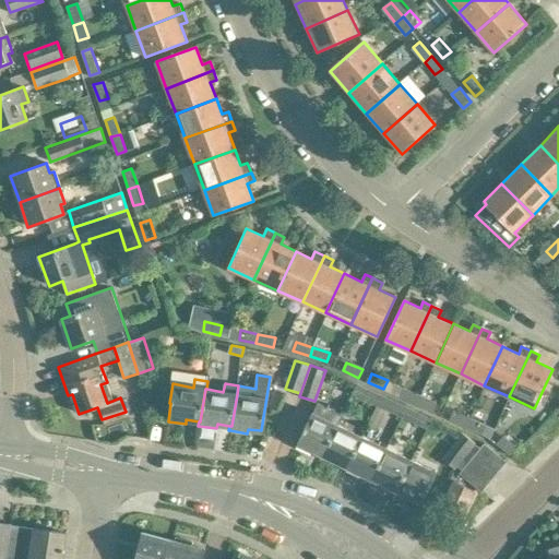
[(416,404),(420,395),(404,389),(401,396),(416,404)]
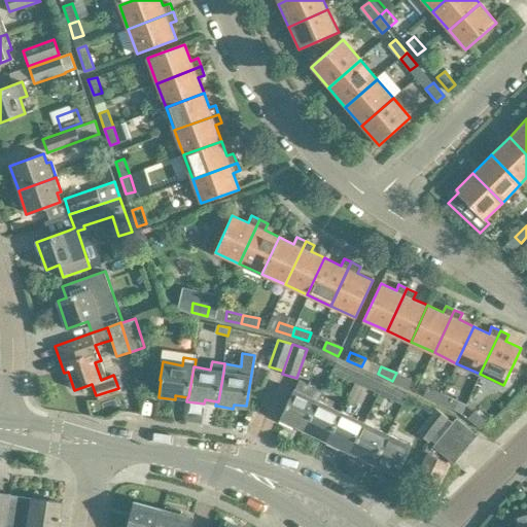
[(348,369),(344,377),(355,382),(360,374),(348,369)]
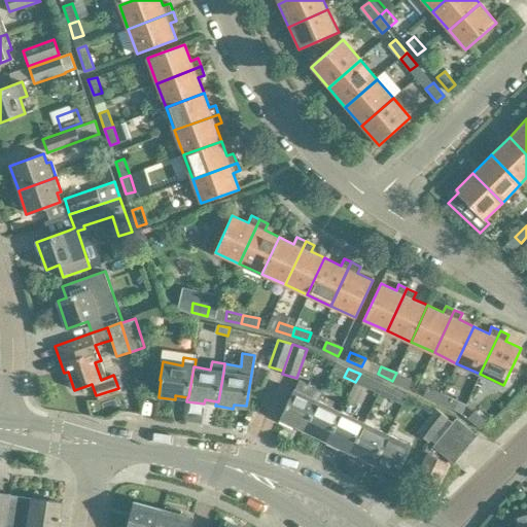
[(409,388),(412,380),(396,373),(392,381),(409,388)]
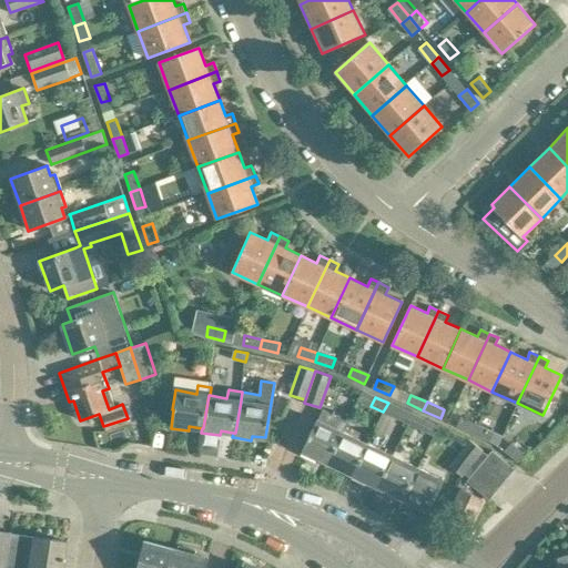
[(327,464),(343,432),(348,421),(324,408),(320,419),(317,419),(301,455),(315,463),(317,459),(327,464)]
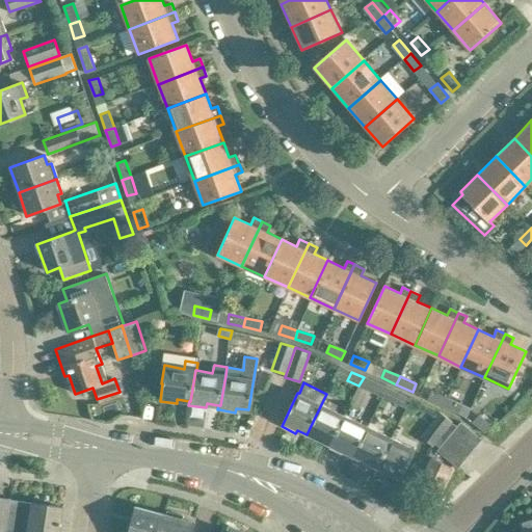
[(375,382),(371,391),(383,397),(388,388),(375,382)]
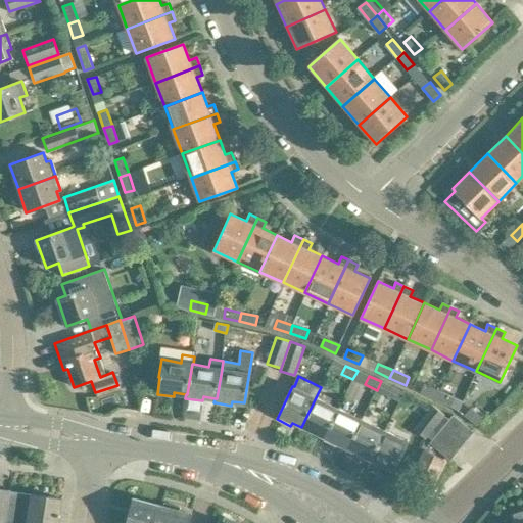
[(403,391),(381,381),(377,390),(399,400),(403,391)]
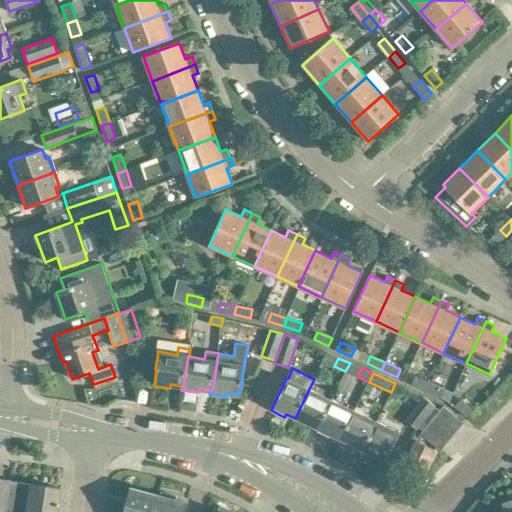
[(427,390),(430,382),(416,376),(412,384),(427,390)]
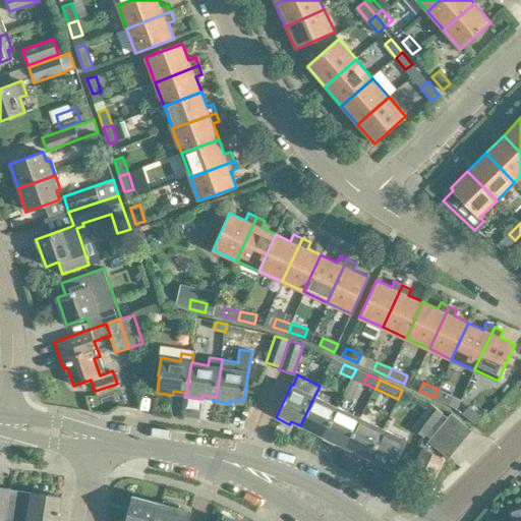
[(453,396),(438,389),(435,397),(450,404),(453,396)]
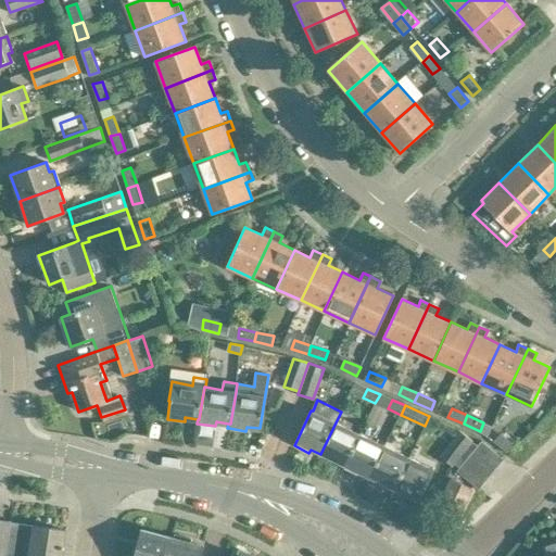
[(344,466),(361,433),(336,422),(320,454),(318,457),(333,464),(335,460),(344,466)]
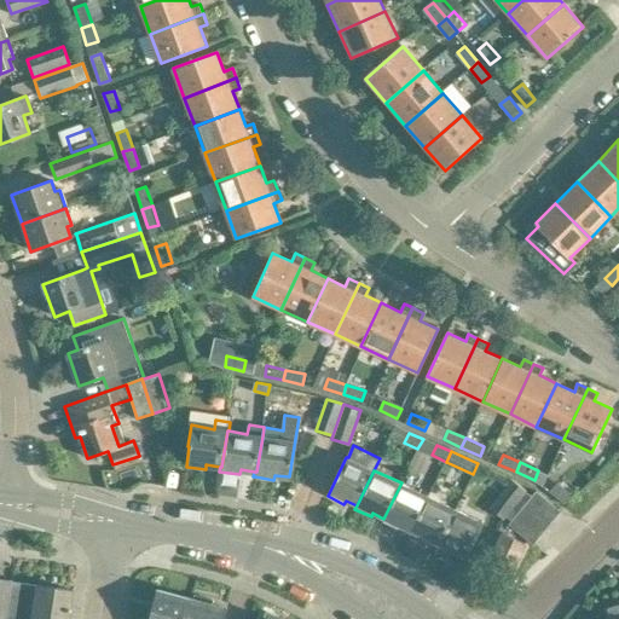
[(503,518),(525,490),(512,479),(490,508),(503,518)]
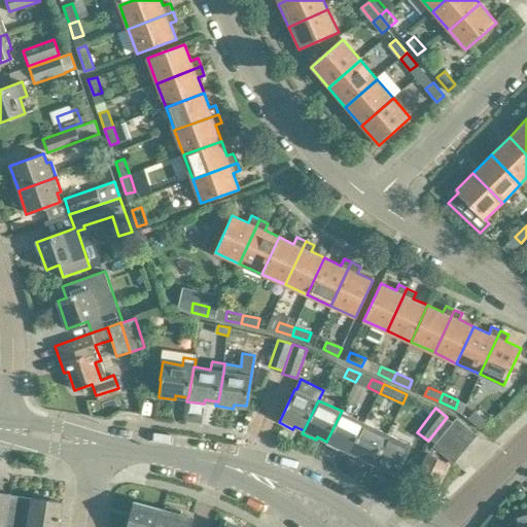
[(350,452),(364,422),(342,411),(326,442),(325,445),(339,451),(340,448),(350,452)]
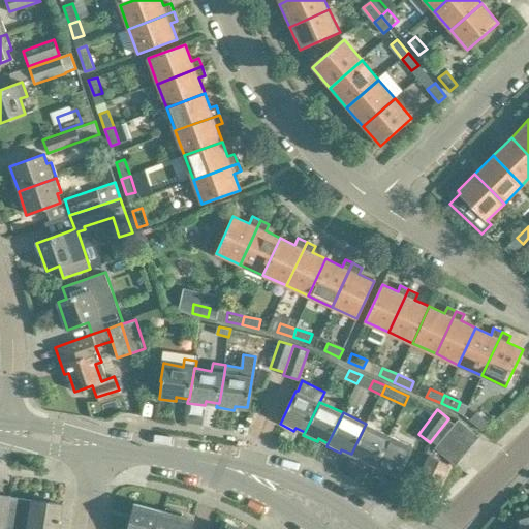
[(489,424),(474,413),(469,421),(484,431),(489,424)]
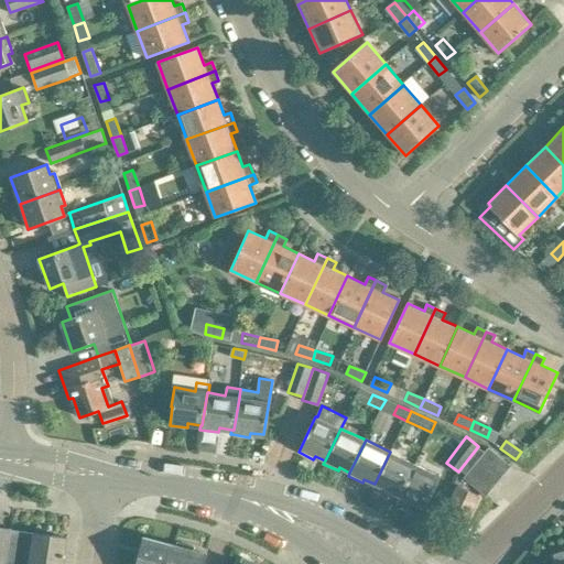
[(510,466),(489,447),(479,458),(500,477),(510,466)]
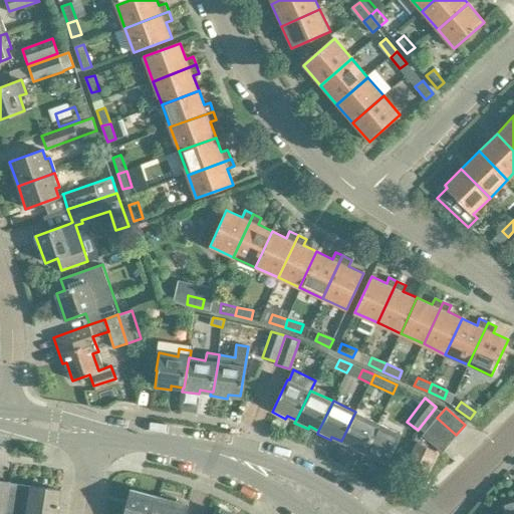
[(364,452),(378,423),(355,412),(341,441),(339,444),(353,451),(354,448),(364,452)]
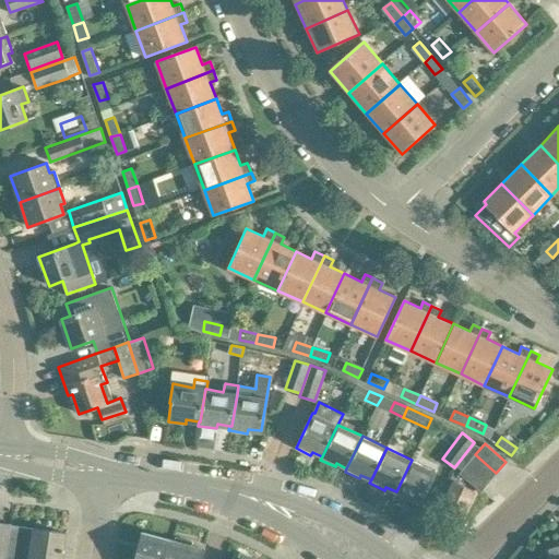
[(487,483),(496,473),(475,454),(466,465),(487,483)]
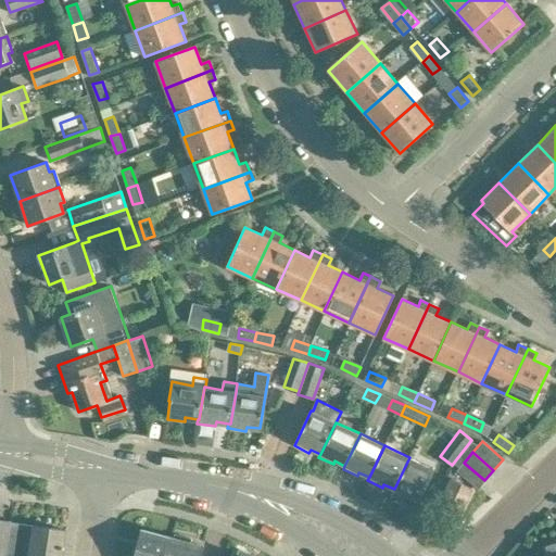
[(427,489),(437,470),(409,457),(394,489),(392,492),(407,500),(408,496),(419,502),(426,488),(427,489)]
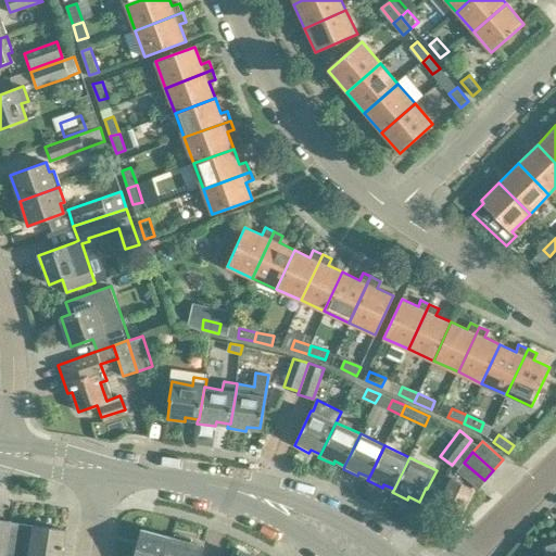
[(478,489),(484,480),(464,463),(456,471),(478,489)]
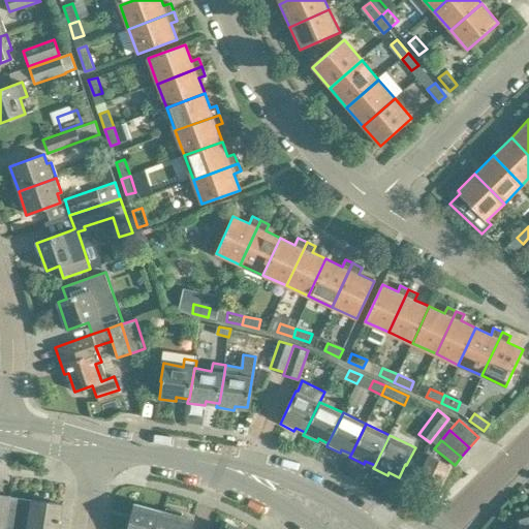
[(435,492),(447,465),(429,456),(415,484),(435,492)]
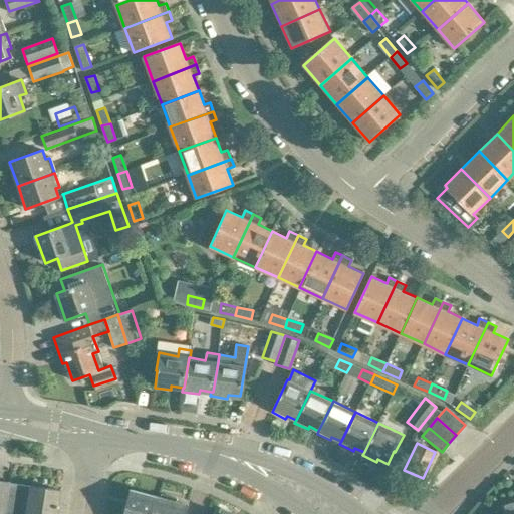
[(0,513),(4,513),(6,500),(9,483),(0,481),(0,513)]
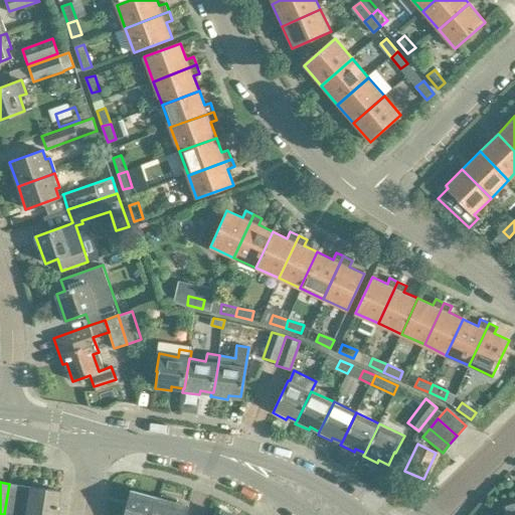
[(6,501),(4,514),(57,514),(61,492),(9,484),(6,501)]
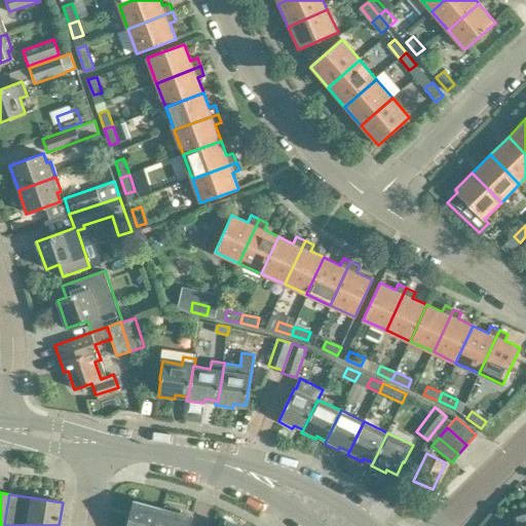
[(157,525),(162,509),(136,501),(128,525),(157,525)]
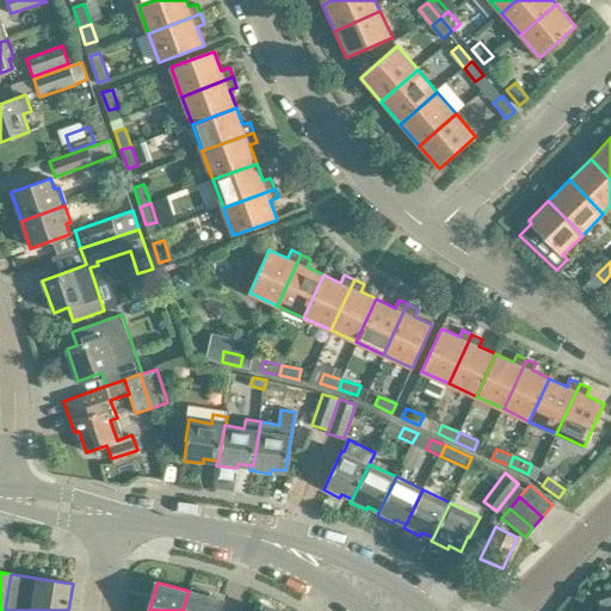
[(189,591),(183,610),(221,610),(223,600),(210,597),(211,591),(192,586),(191,592),(189,591)]
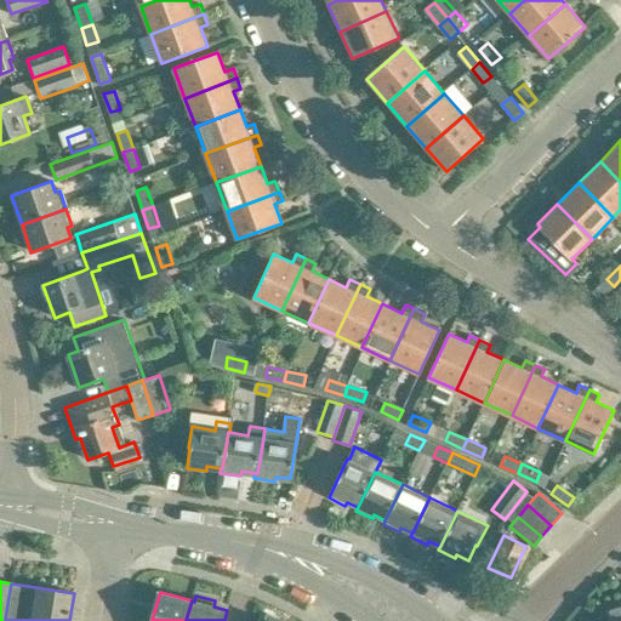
[(608,620),(620,620),(620,605),(605,611),(608,620)]
